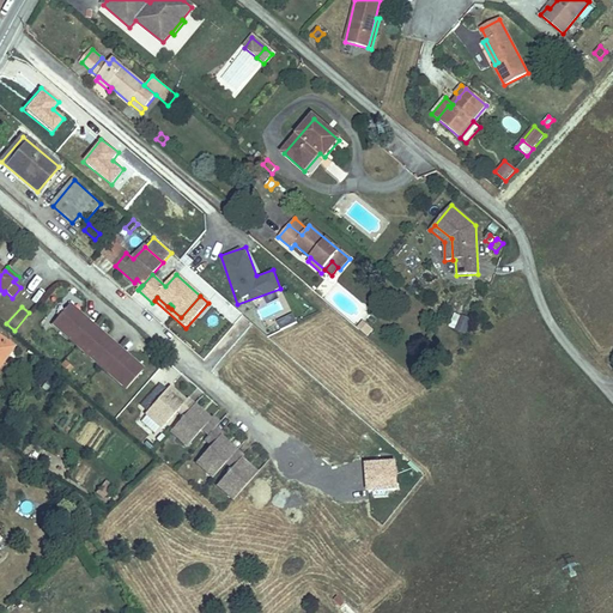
[(71,340),(86,322),(67,307),(52,325),(71,340)]
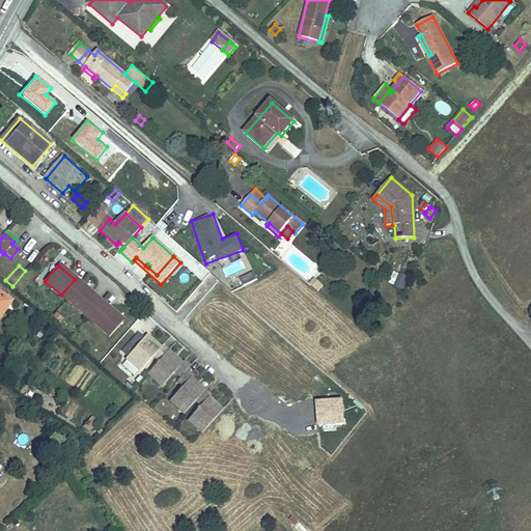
[(395,285),(400,274),(394,272),(389,283),(395,285)]
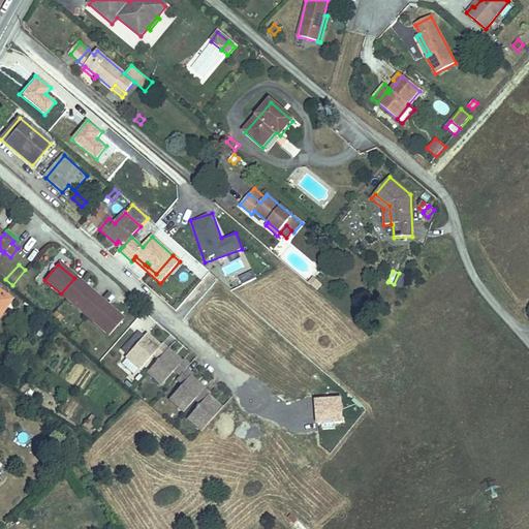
[(240,277),(243,284),(255,279),(253,272),(240,277)]
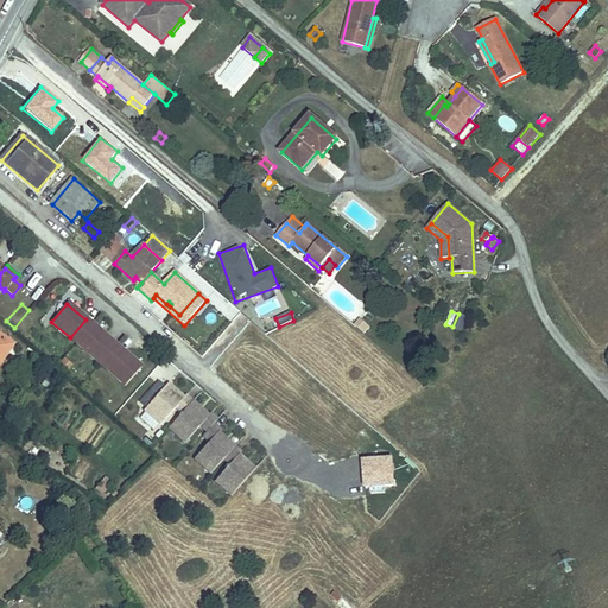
[(462,331),(468,317),(458,314),(453,327),(462,331)]
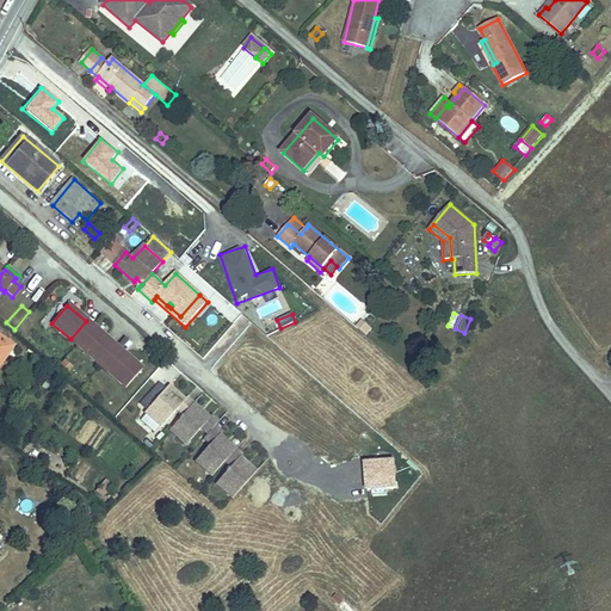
[(366,334),(372,327),(360,320),(356,328),(366,334)]
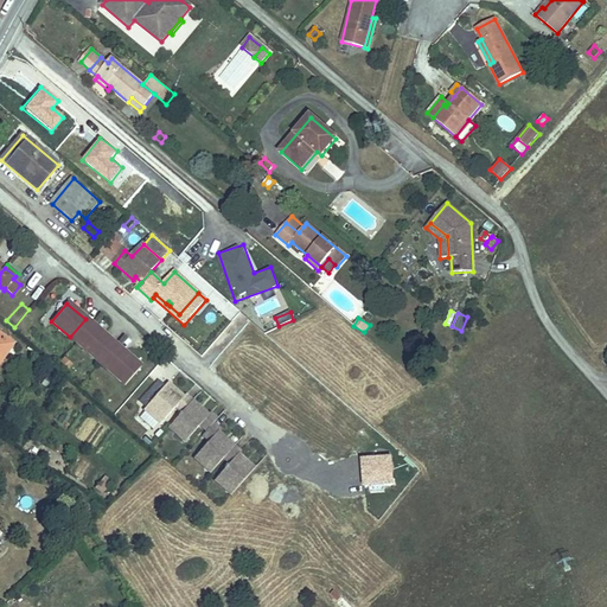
[(76,343),(91,325),(85,319),(70,337),(76,343)]
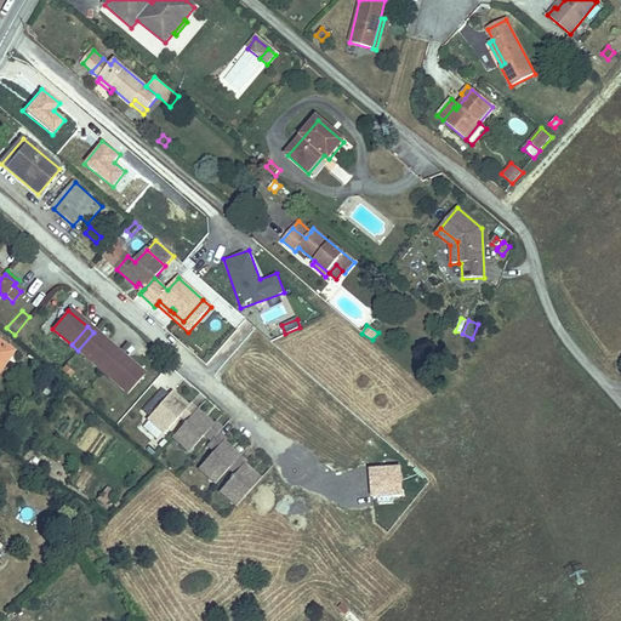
[(96,366),(112,348),(93,332),(78,351),(96,366)]
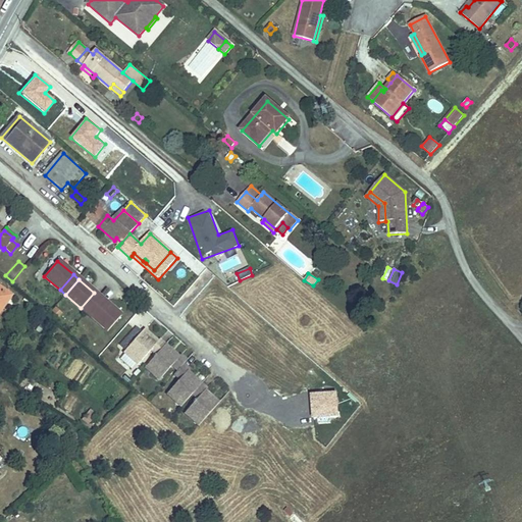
[(6,303),(11,296),(0,288),(0,307),(4,302),(6,303)]
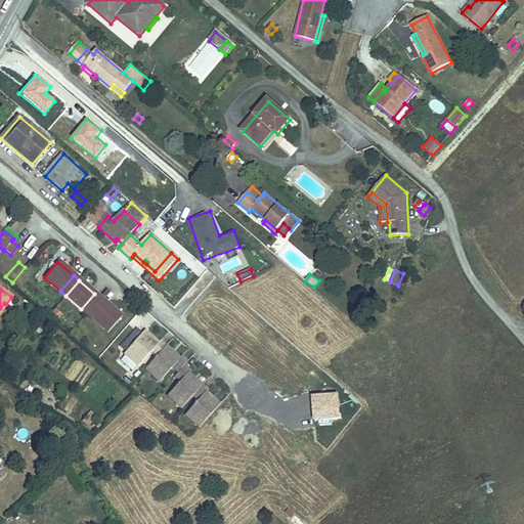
[(87,314),(100,299),(94,294),(81,309),(87,314)]
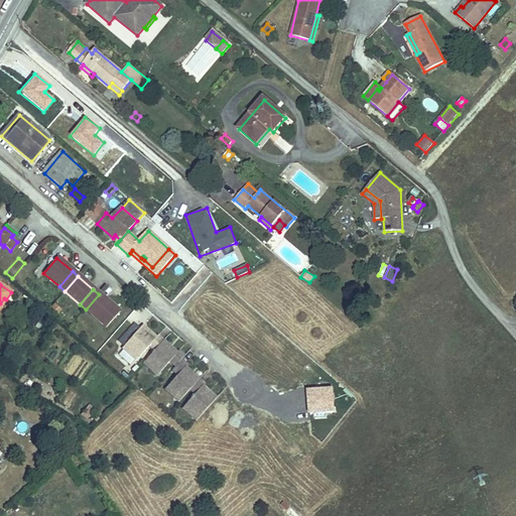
[(91,313),(104,299),(99,294),(86,309),(91,313)]
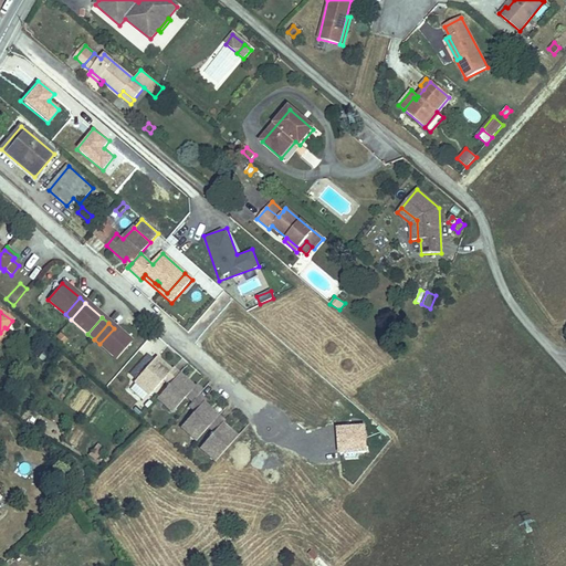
[(116,359),(130,343),(114,328),(100,344),(116,359)]
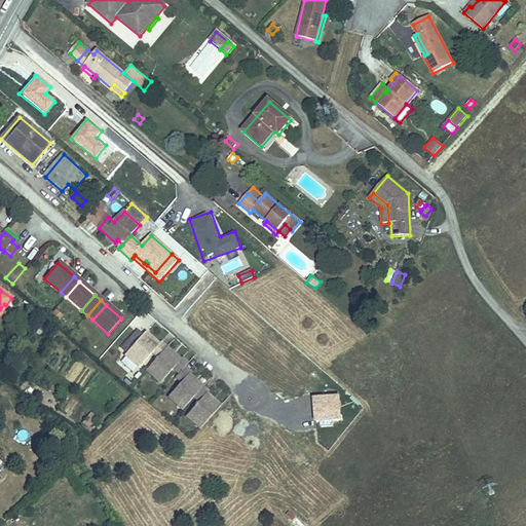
[(62,315),(57,310),(53,314),(59,320),(62,315)]
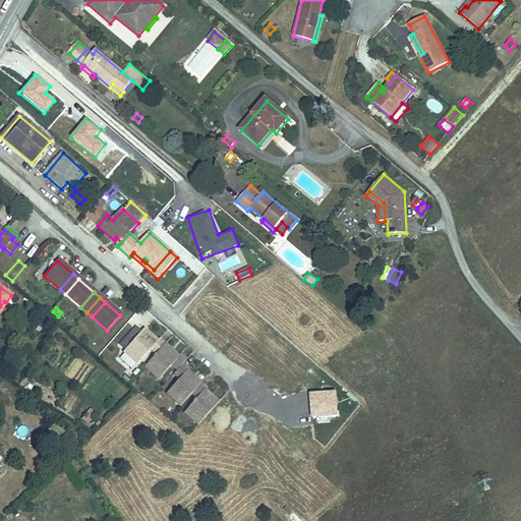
[(158,341),(143,329),(141,332),(155,344),(158,341)]
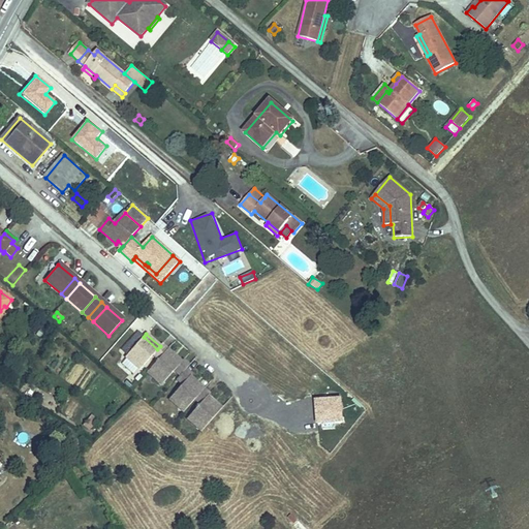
[(164,352),(167,349),(161,344),(160,346),(157,349),(144,337),(125,358),(139,370),(153,355),(158,360),(164,352)]
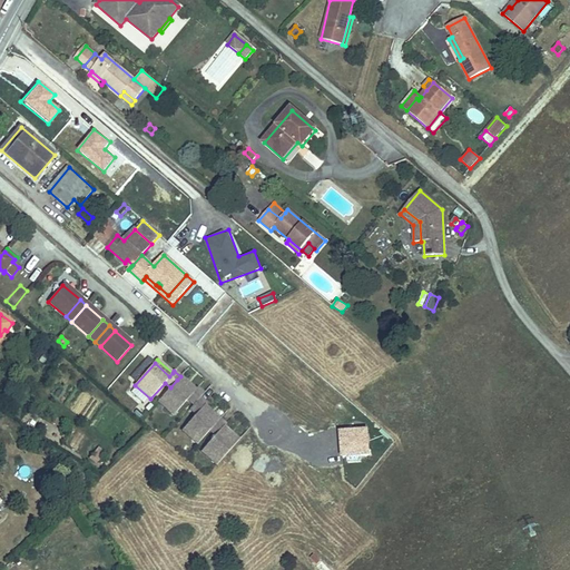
[(195,390),(180,376),(177,380),(193,393),(195,390)]
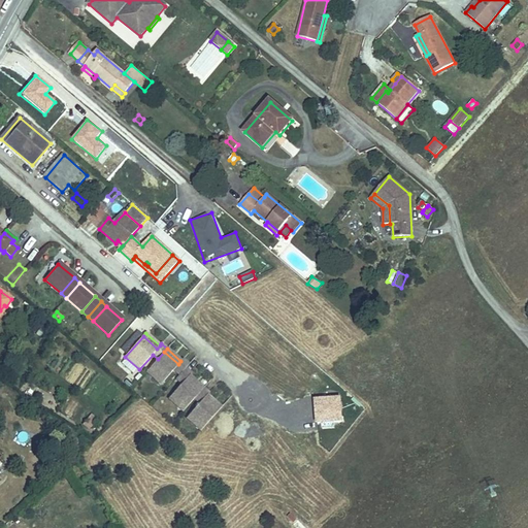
[(103,356),(98,351),(94,354),(99,359),(103,356)]
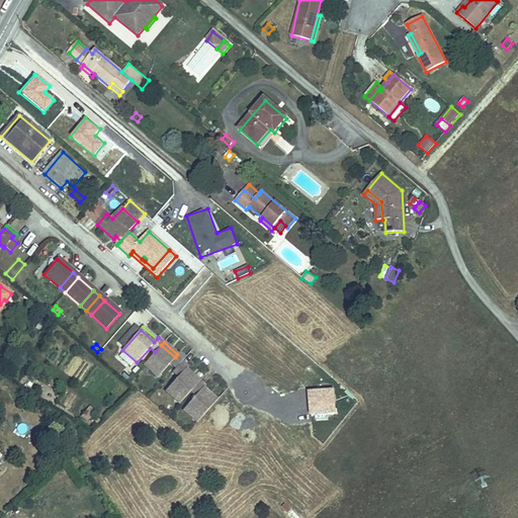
[(182,361),(185,357),(179,352),(177,354),(175,357),(161,345),(155,352),(144,365),(158,377),(170,362),(176,367),(182,361)]
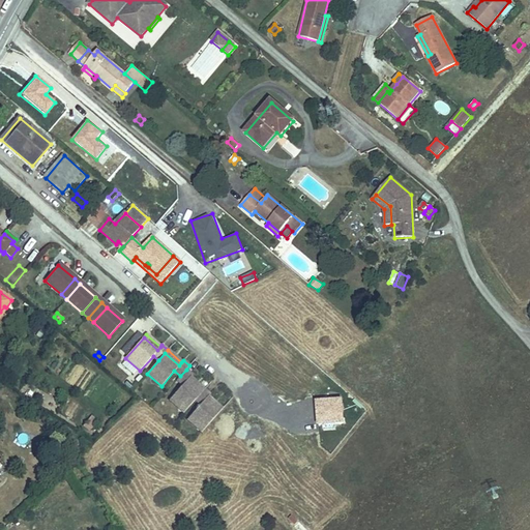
[(195,400),(202,392),(188,380),(190,377),(193,375),(186,370),(180,376),(177,380),(182,385),(169,401),(183,413),(195,400)]
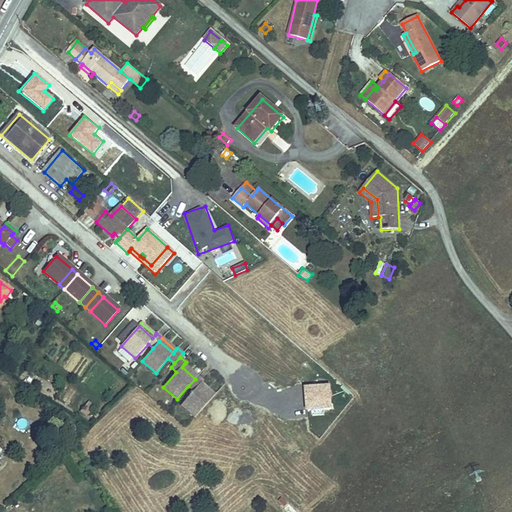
[(198,376),(184,364),(182,367),(195,379),(198,376)]
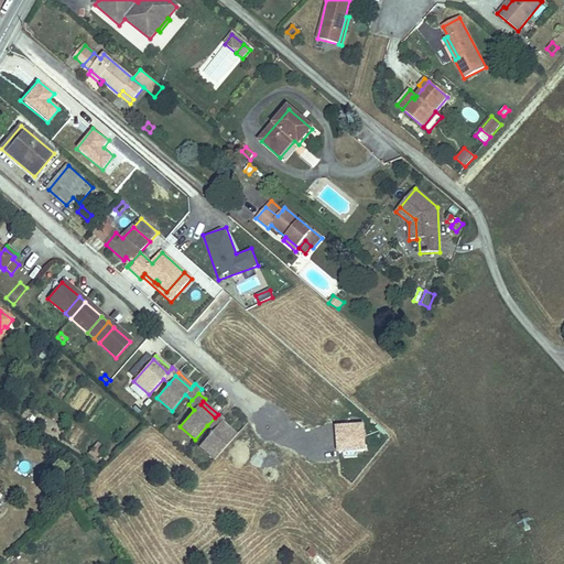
[(214,461),(234,438),(219,425),(221,422),(224,420),(218,414),(215,418),(207,425),(214,431),(199,446),(214,461)]
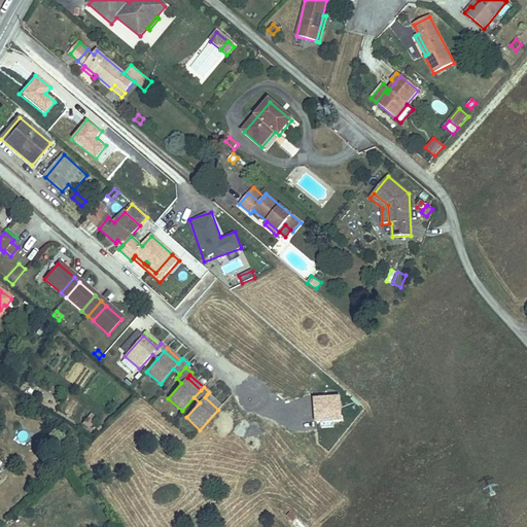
[(221,407),(207,394),(205,397),(218,410),(221,407)]
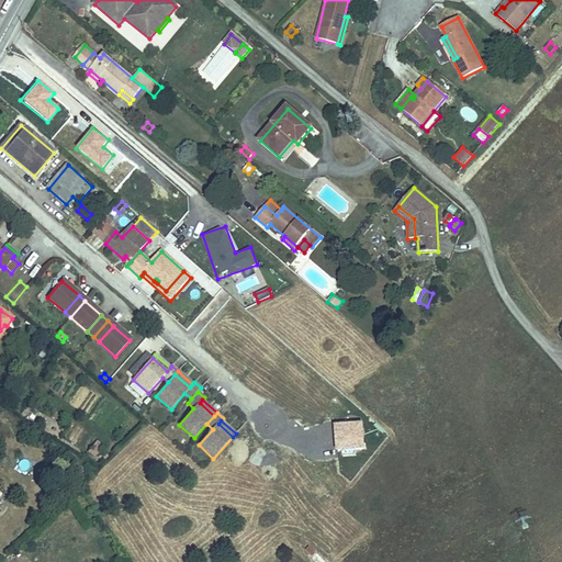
[(97,454),(102,448),(96,442),(90,449),(97,454)]
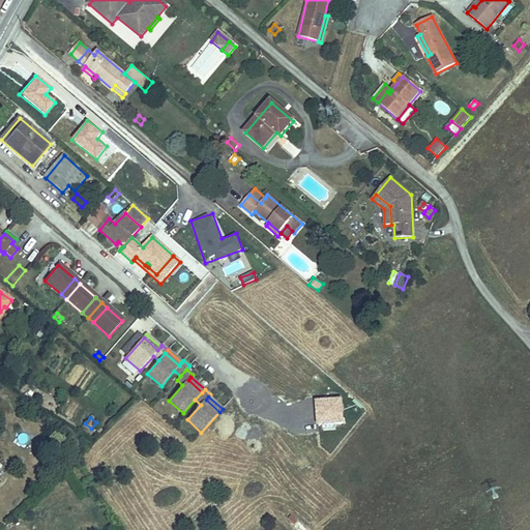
[(84,442),(78,437),(72,443),(78,448),(84,442)]
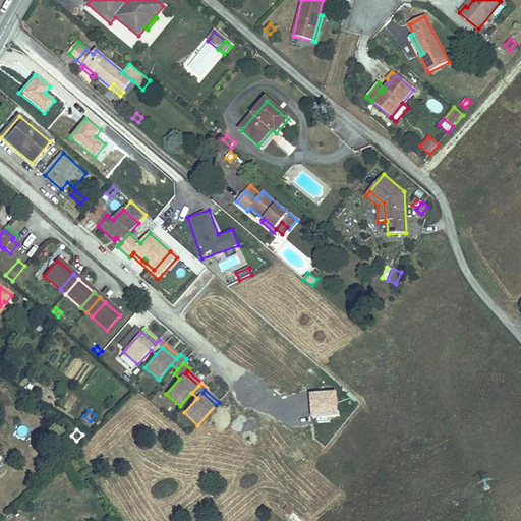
[(302,520),(293,512),(288,517),(292,520),(302,520)]
